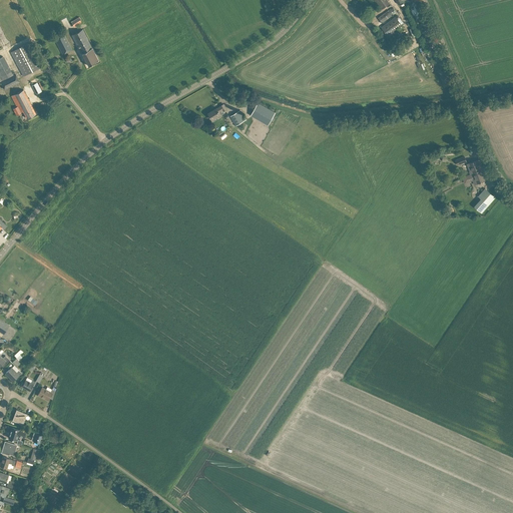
[(390,2),(387,0),(375,0),(382,9),(390,2)]
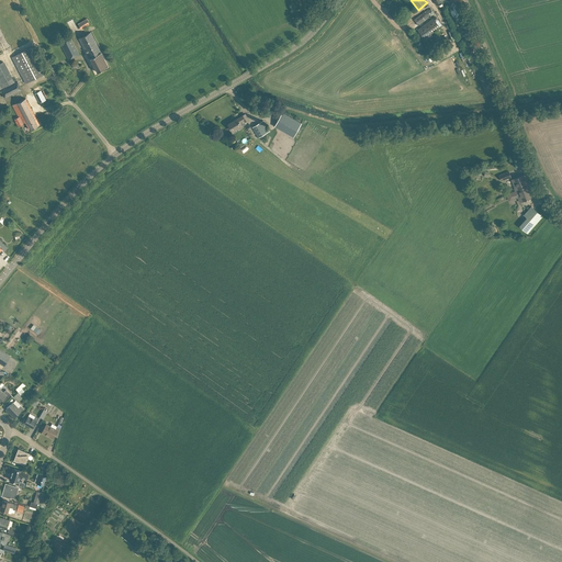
[(414,19),(418,24),(434,12),(430,8),(414,19)]
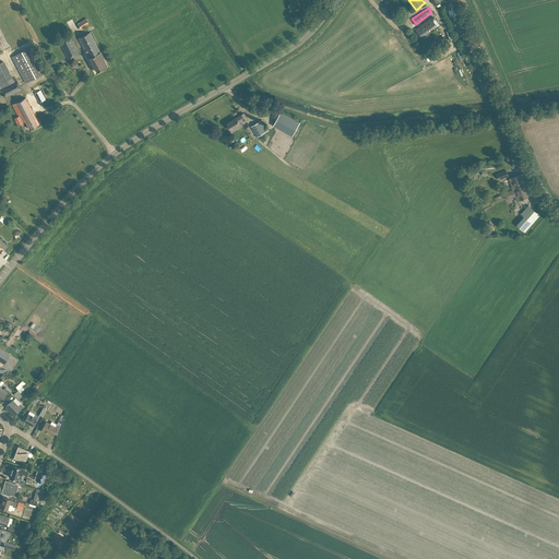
[(416,30),(423,38),(438,26),(431,18),(416,30)]
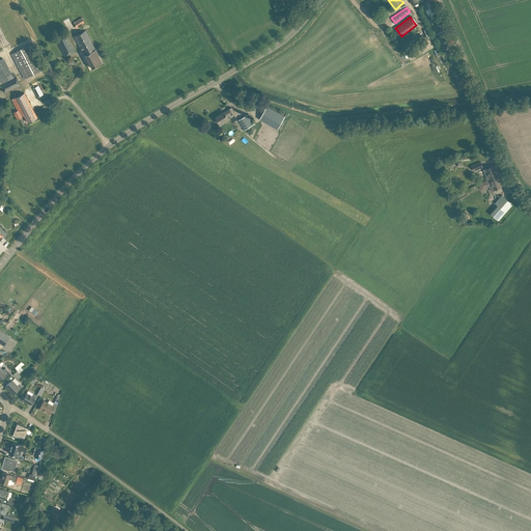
[(85,23),(82,18),(74,23),(77,28),(85,23)]
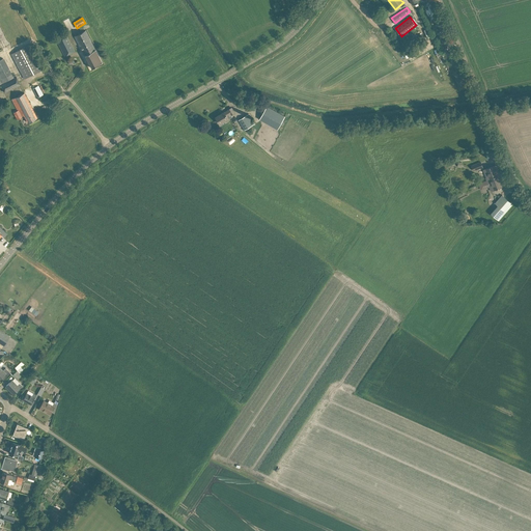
[(85,30),(75,36),(91,67),(102,62),(85,30)]
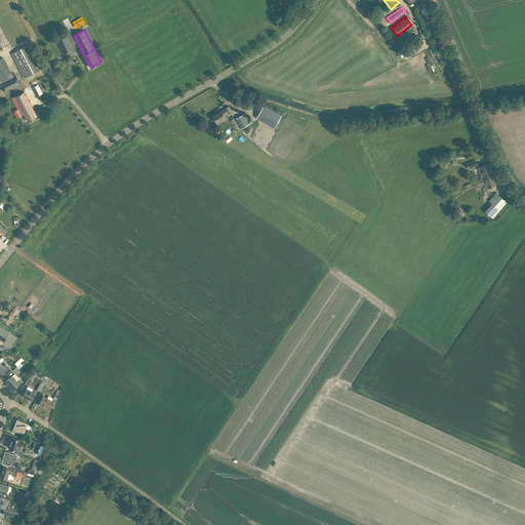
[(55,38),(64,55),(73,50),(65,33),(55,38)]
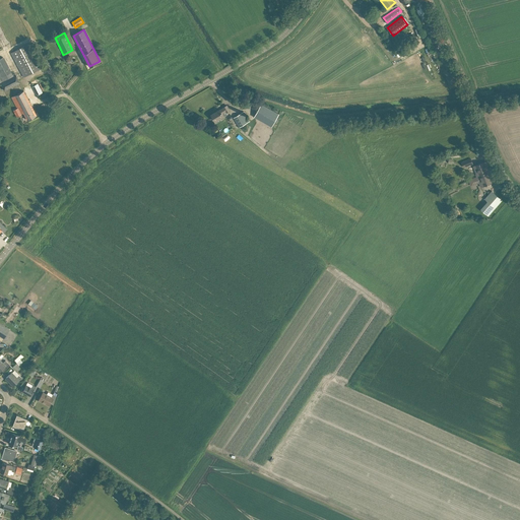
[(11,53),(23,77),(42,67),(29,44),(11,53)]
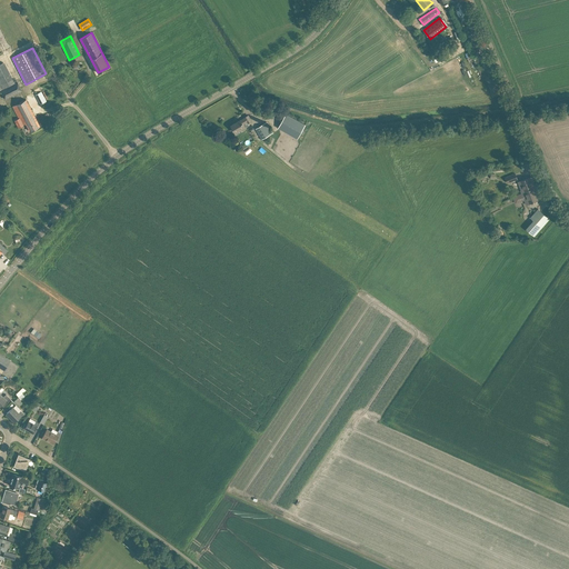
[(16,81),(1,88),(0,88),(0,89),(5,99),(20,91),(16,81)]
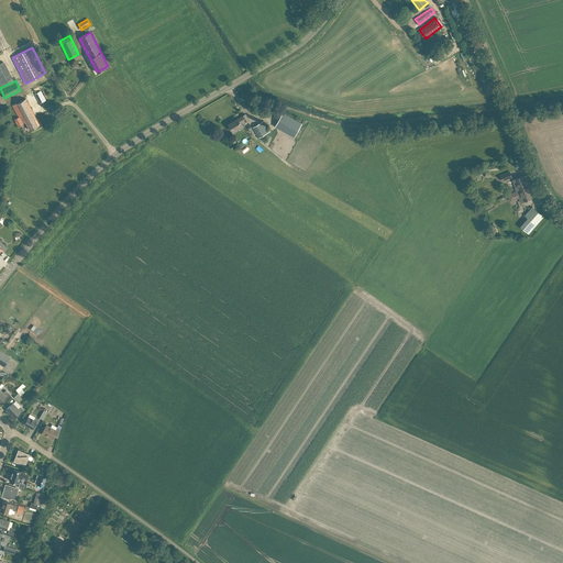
[(35,94),(40,103),(45,100),(41,90),(35,94)]
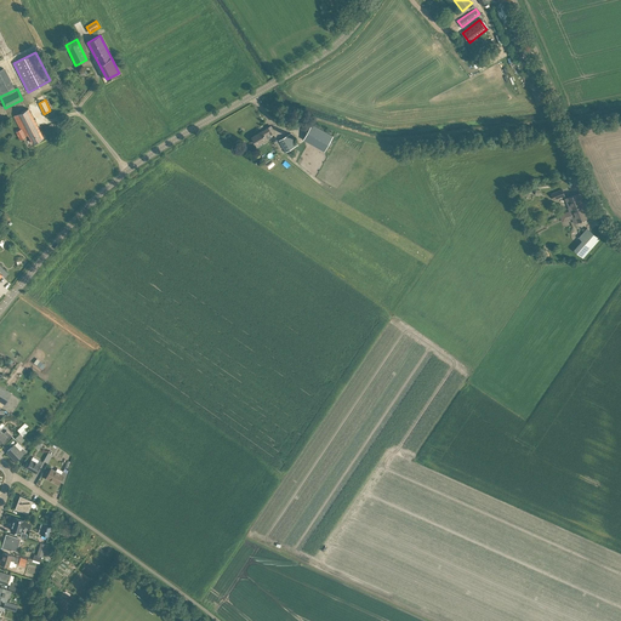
[(15,115),(21,129),(16,131),(20,140),(28,135),(33,143),(44,137),(28,108),(15,115)]
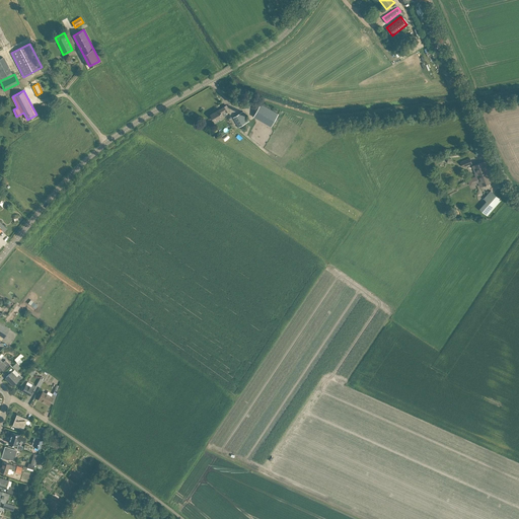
[(253,117),(272,127),(279,114),(261,103),(253,117)]
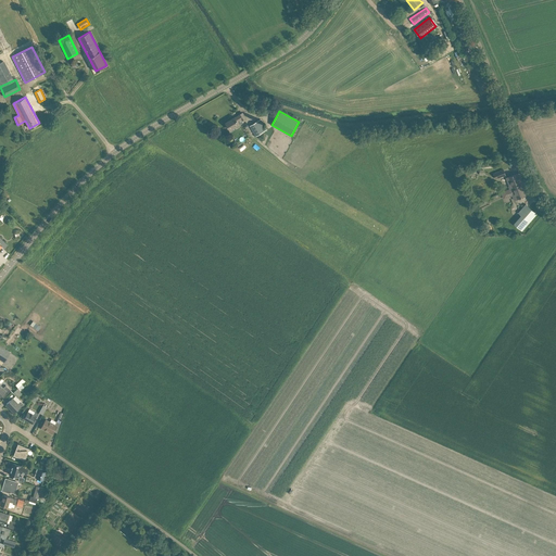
[(242,119),(245,118),(242,113),(239,115),(236,117),(235,116),(226,122),(230,129),(239,124),(240,124),(243,122),(242,119)]
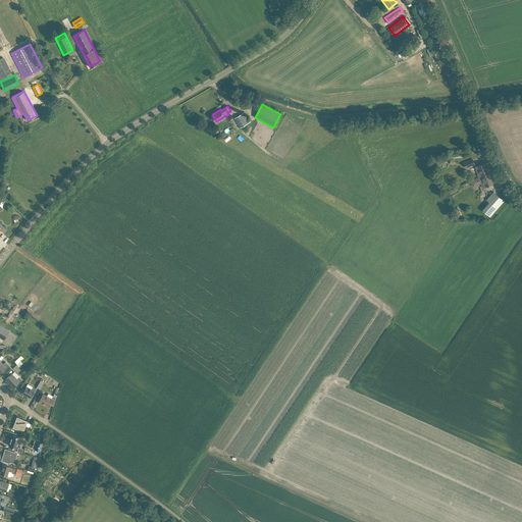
[(236,117),(241,127),(251,121),(245,112),(236,117)]
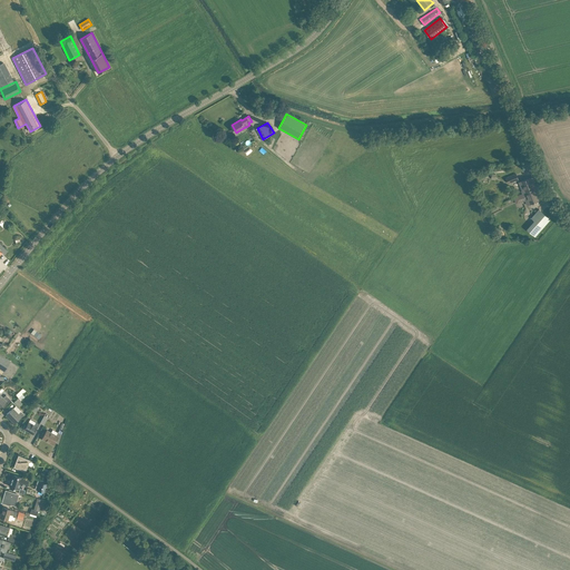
[(505,178),(508,183),(519,179),(517,174),(505,178)]
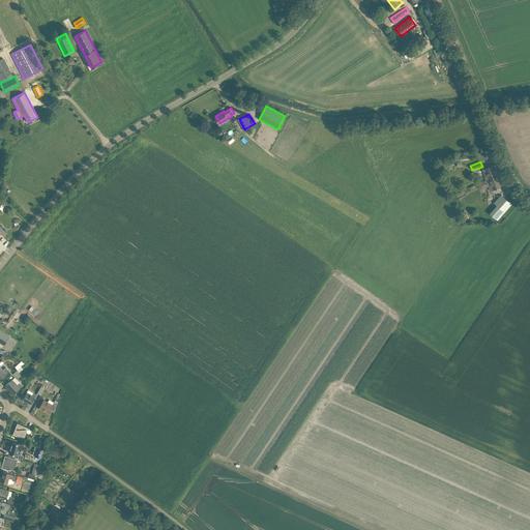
[(486,178),(487,180),(499,175),(498,172),(495,165),(482,169),(487,178),(486,178)]
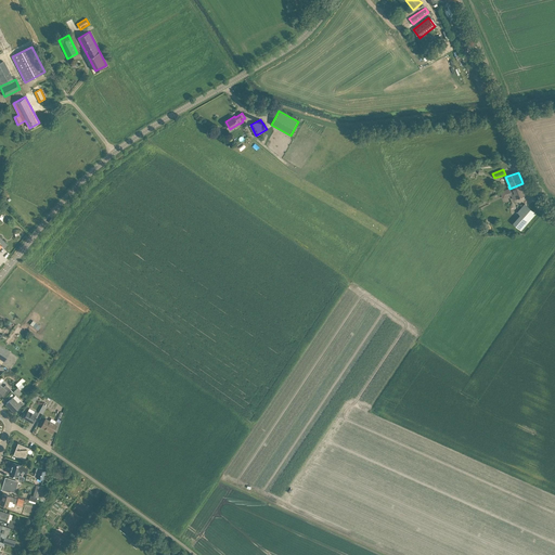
[(510,189),(514,199),(527,194),(523,183),(510,189)]
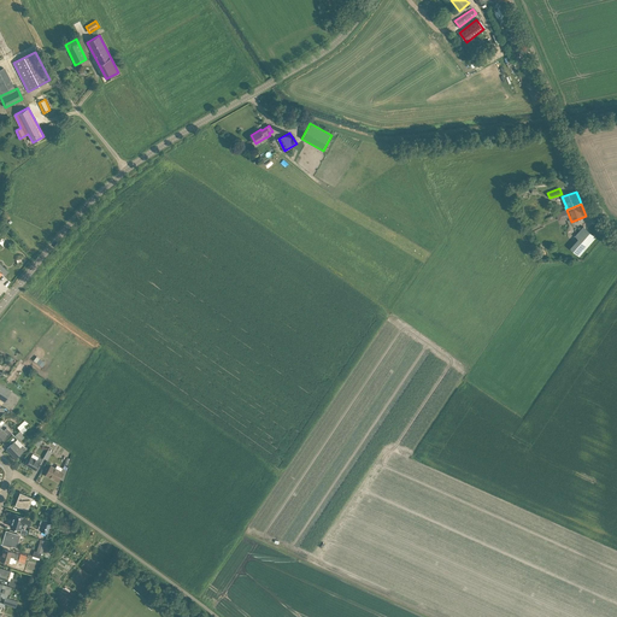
[(597,238),(583,227),(575,236),(579,239),(570,248),(580,256),(597,238)]
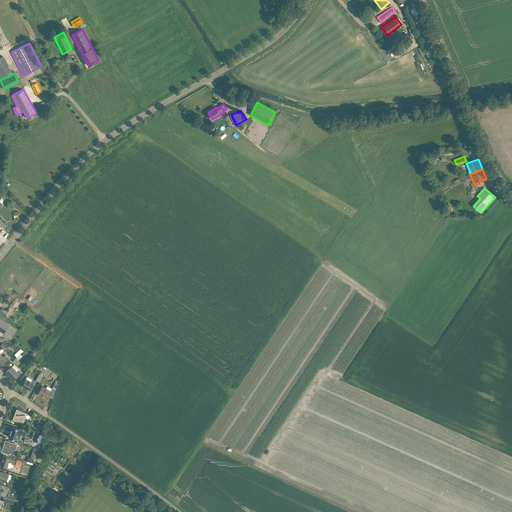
[(0,330),(4,333),(9,325),(0,319),(0,330)]
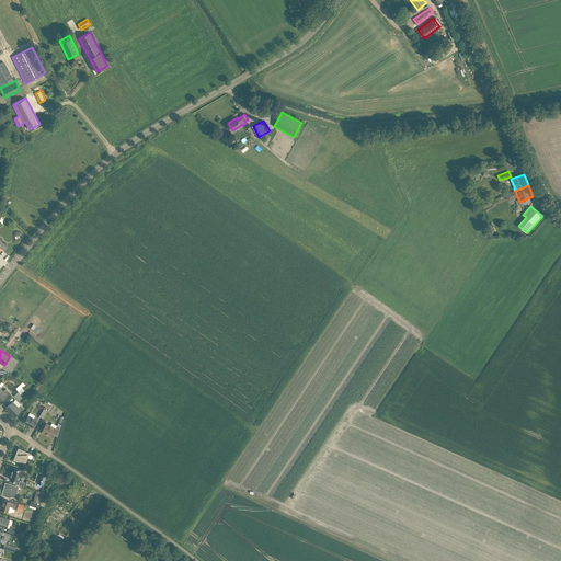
[(22,382),(15,388),(18,391),(22,388),(25,385),(22,382)]
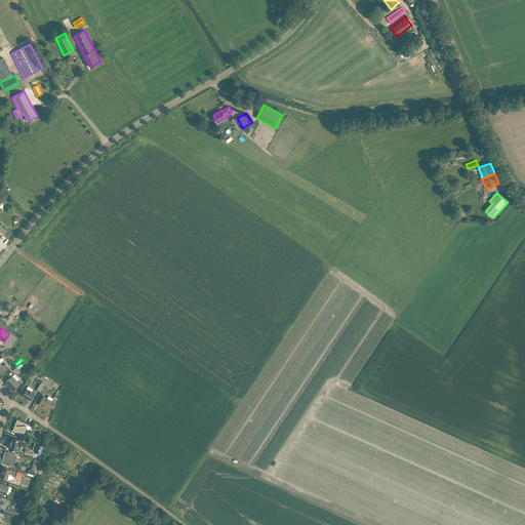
[(0,373),(4,369),(7,372),(10,368),(6,364),(3,366),(0,362),(0,373)]
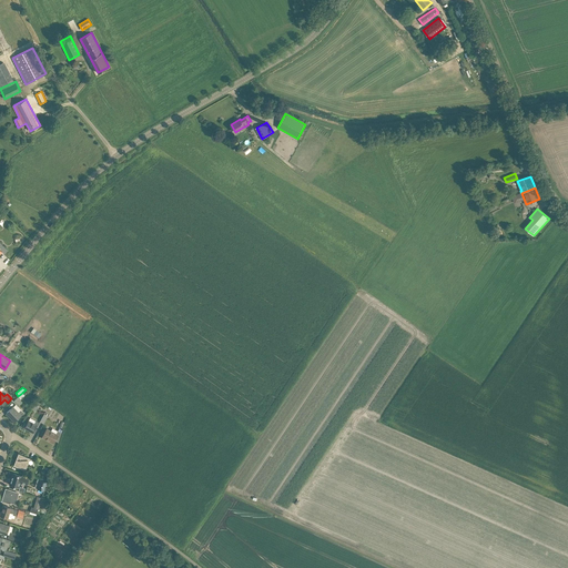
[(18,397),(13,402),(18,406),(22,402),(20,399),(18,397)]
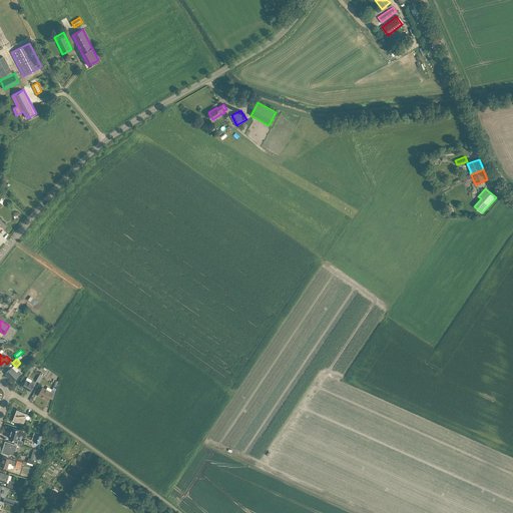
[(6,373),(10,377),(9,377),(13,381),(18,376),(22,373),(19,370),(16,372),(11,367),(6,373)]
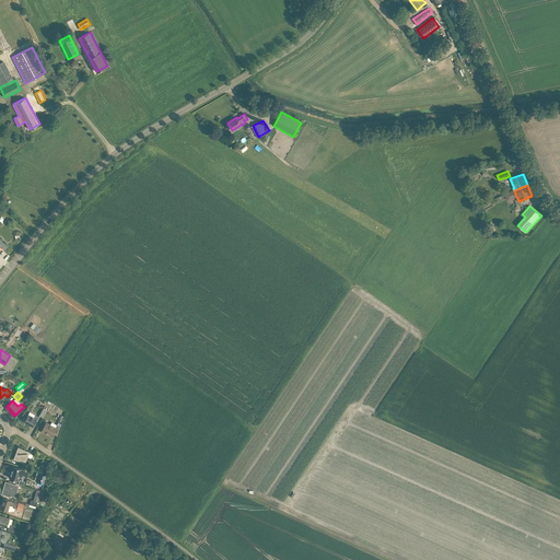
[(24,421),(32,426),(36,420),(38,417),(35,415),(34,417),(28,413),(24,421)]
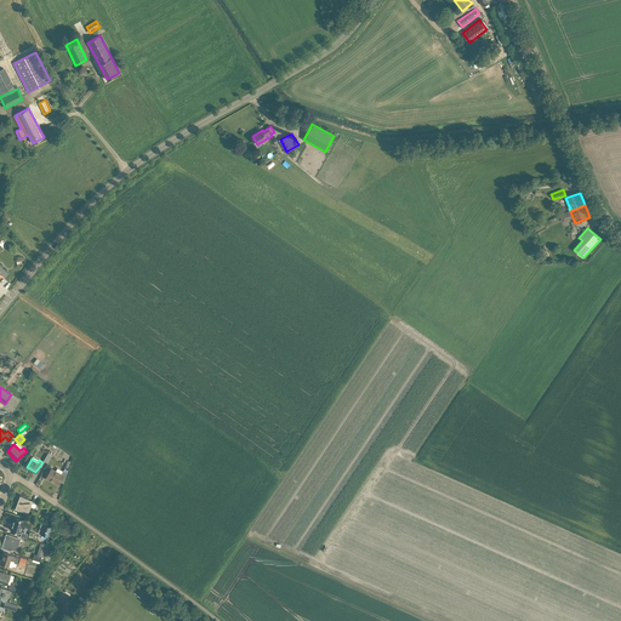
[(50,472),(46,477),(51,479),(53,480),(52,482),(58,484),(60,482),(64,484),(67,473),(63,471),(57,467),(56,471),(51,468),(50,472)]
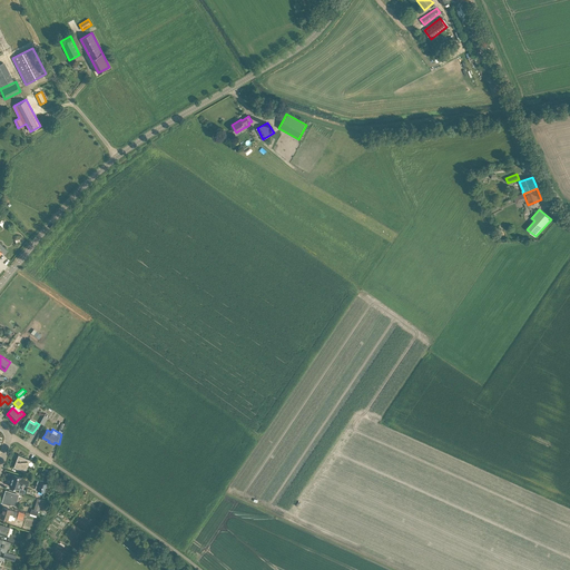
[(16,468),(25,471),(30,460),(18,455),(15,465),(17,465),(16,468)]
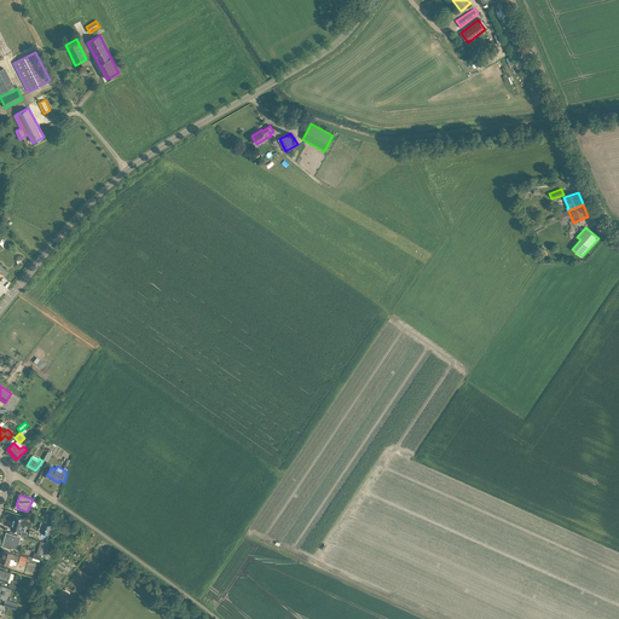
[(29,527),(32,520),(15,515),(10,528),(19,531),(22,525),(29,527)]
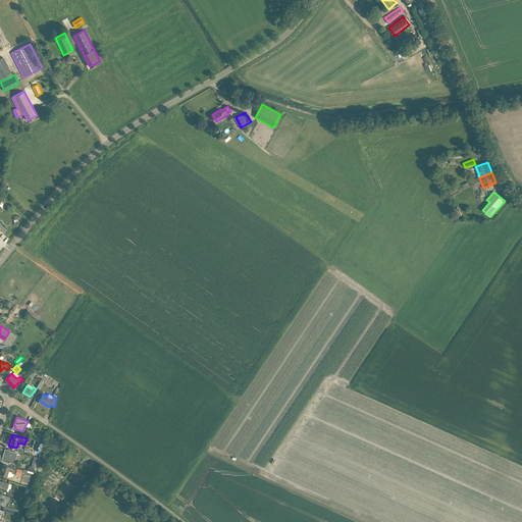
[(14,463),(17,453),(7,450),(6,451),(7,451),(6,453),(4,452),(2,460),(9,462),(14,463)]
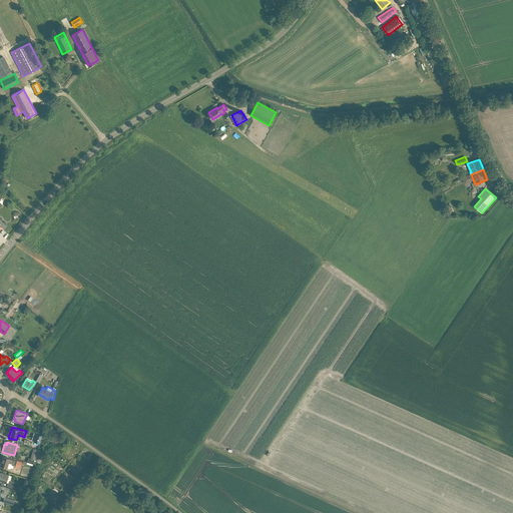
[(28,457),(27,462),(33,464),(37,449),(33,448),(30,458),(28,457)]
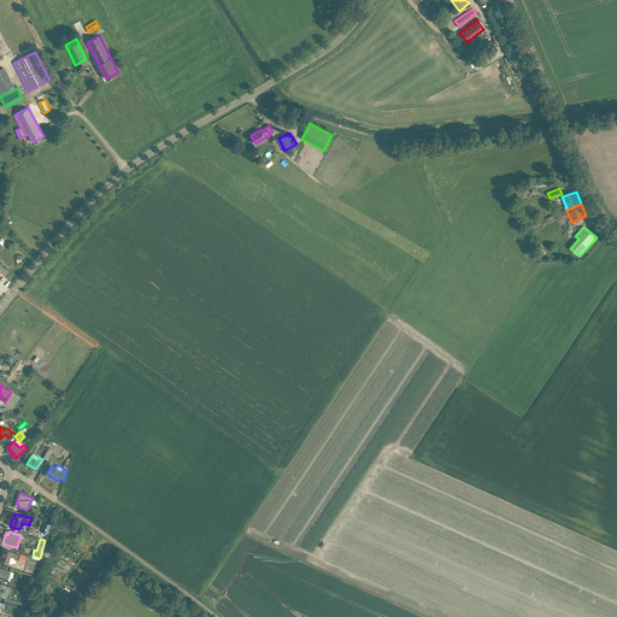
[(17,558),(18,553),(4,548),(3,553),(0,559),(12,563),(13,557),(17,558)]
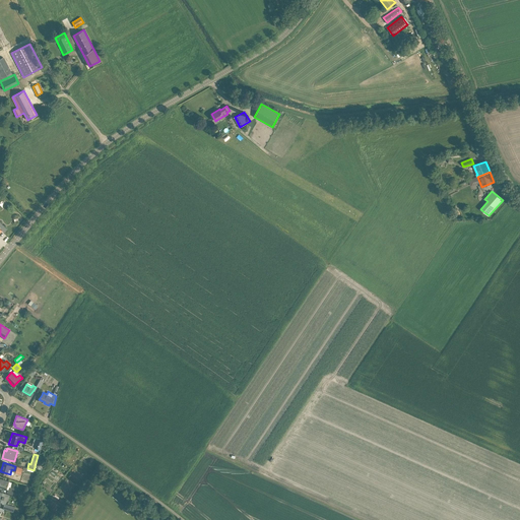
[(10,486),(11,482),(0,478),(0,486),(6,489),(7,485),(9,485),(7,493),(12,494),(14,488),(10,486)]
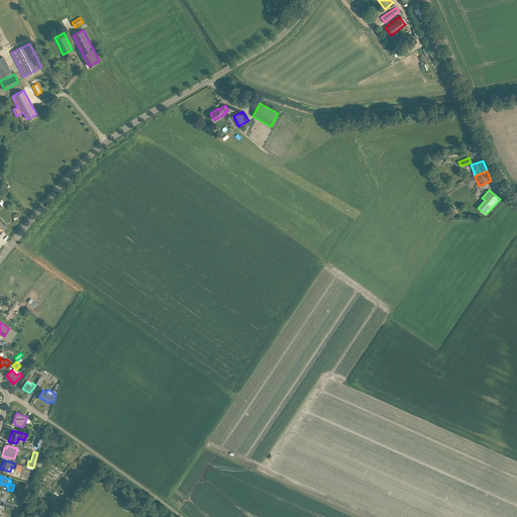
[(0,498),(2,499),(2,501),(4,501),(5,500),(6,500),(7,495),(8,495),(9,492),(5,490),(3,490),(0,488),(0,498)]
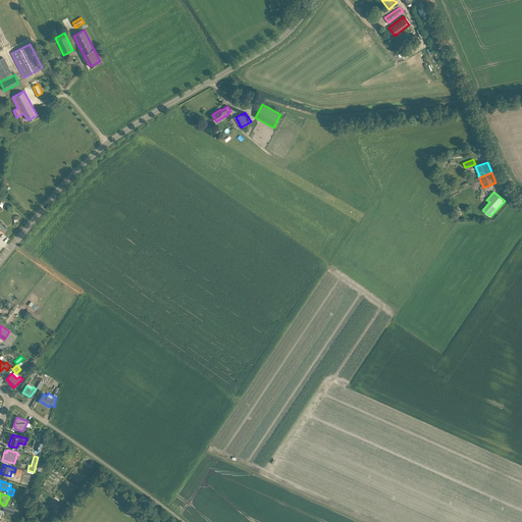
[(4,506),(3,510),(4,511),(13,514),(15,508),(6,505),(5,505),(4,506)]
